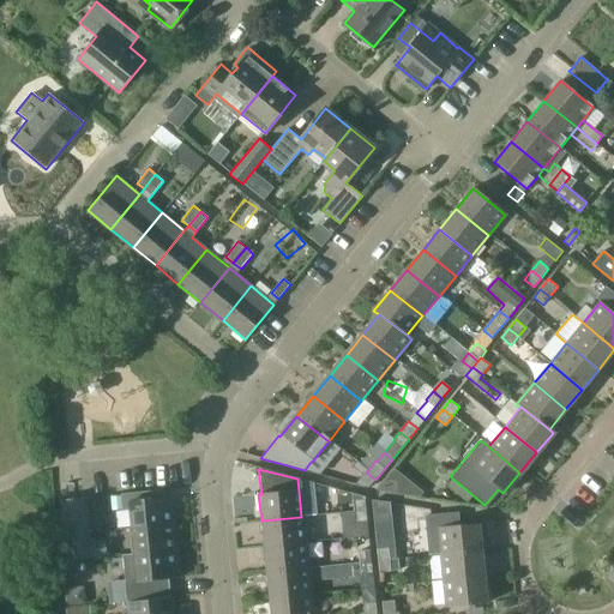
[(369,487),(375,480),(366,473),(360,480),(369,487)]
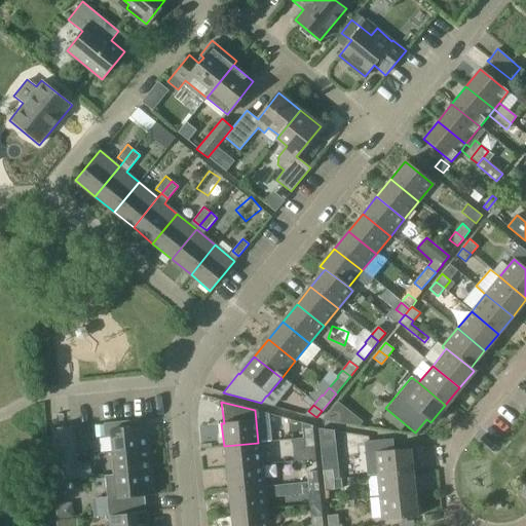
[(285,438),(296,439),(297,420),(285,420),(285,438)]
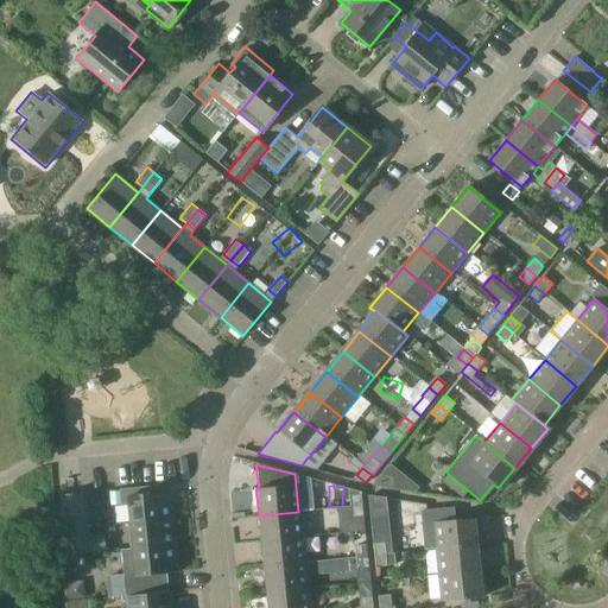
[(143,488),(121,491),(122,505),(128,504),(131,525),(173,520),(171,493),(156,494),(154,487),(143,488)]
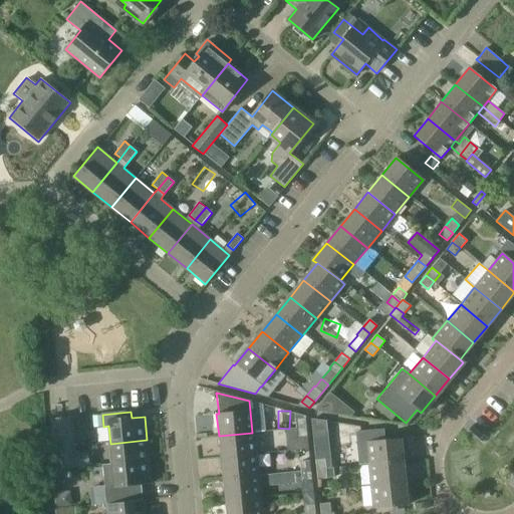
[(93,428),(103,427),(102,415),(92,416),(93,428)]
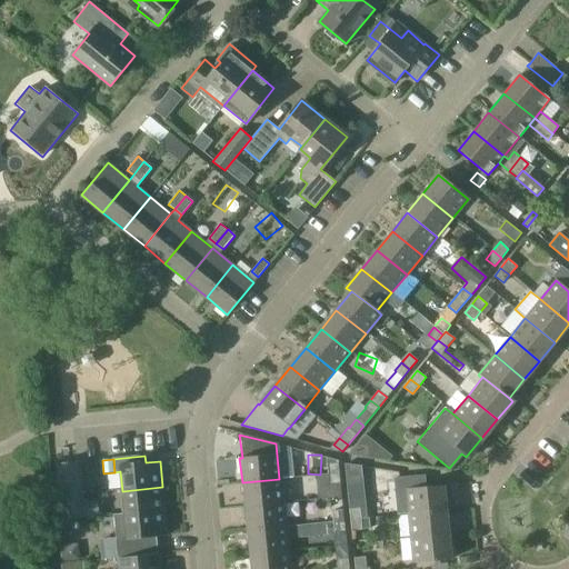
[(79,462),(57,465),(60,496),(78,493),(77,482),(81,482),(79,462)]
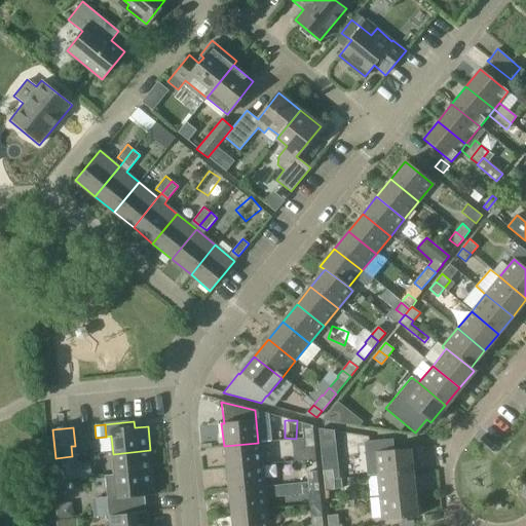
[(303,438),(313,437),(312,427),(302,428),(303,438)]
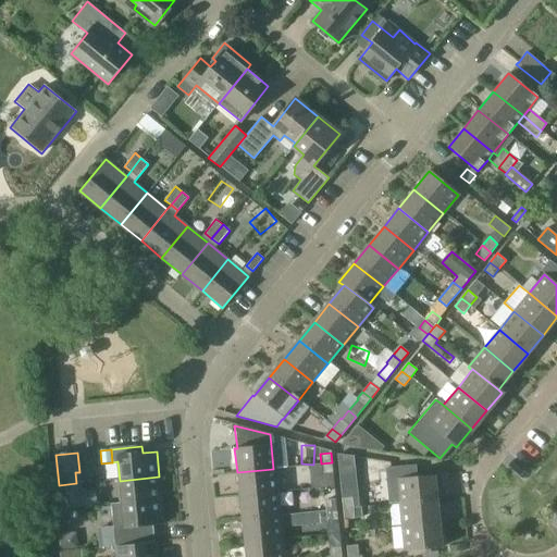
[(332,462),(321,463),(322,474),(332,473),(332,462)]
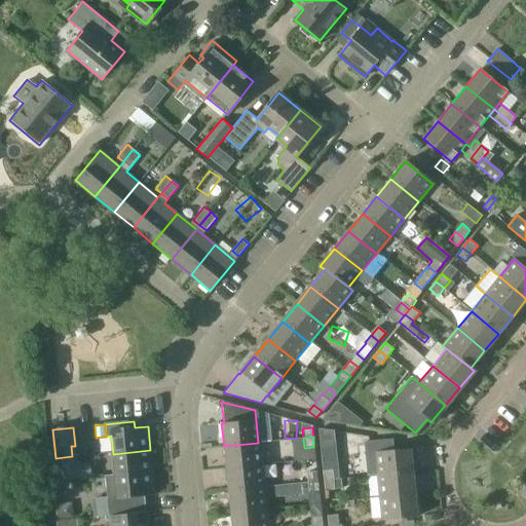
[(391,441),(364,443),(367,475),(376,474),(412,471),(410,447),(392,449),(391,441)]
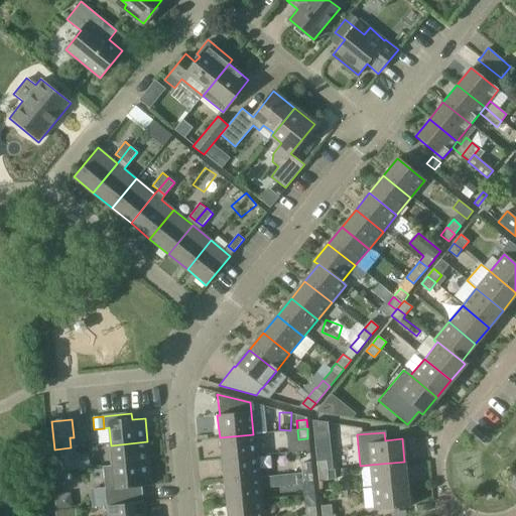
[(222,460),(256,456),(253,434),(220,437),(222,460)]
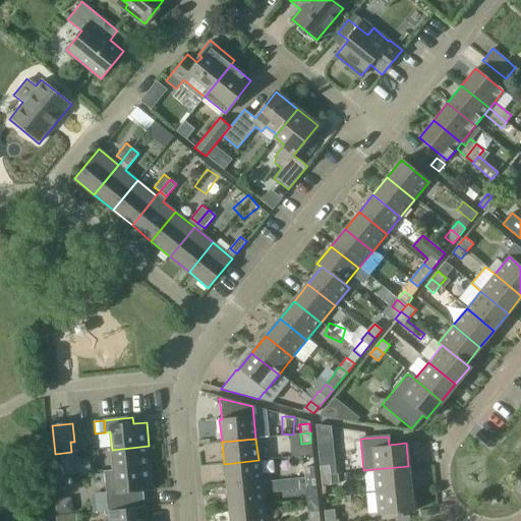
[(114,472),(151,469),(149,446),(112,450),(114,472)]
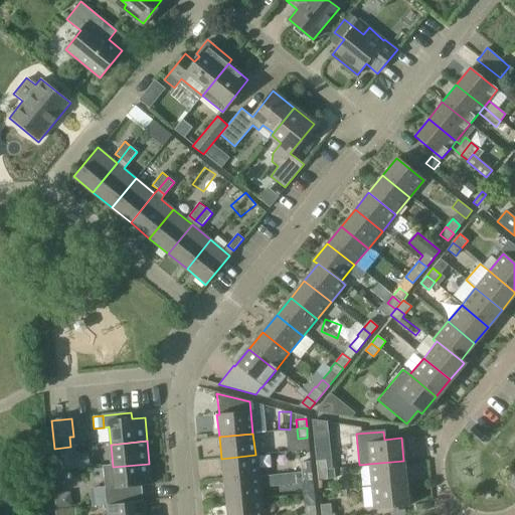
[(54,449),(56,471),(79,469),(77,447),(70,448),(54,449)]
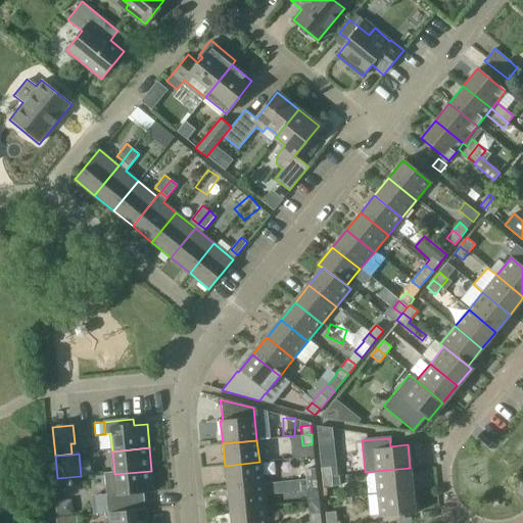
[(227,488),(262,484),(259,462),(225,466),(227,488)]
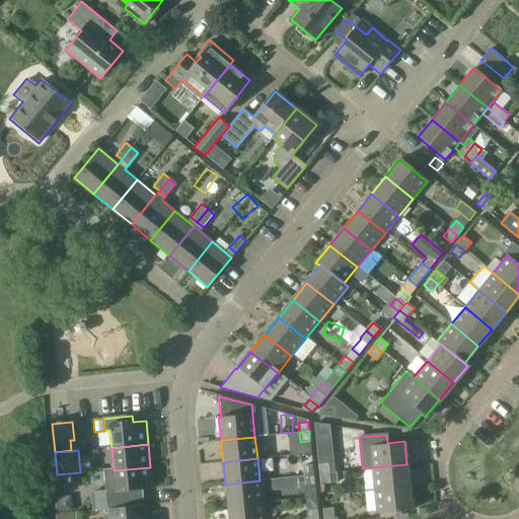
[(318,464),(319,473),(335,472),(334,463),(318,464)]
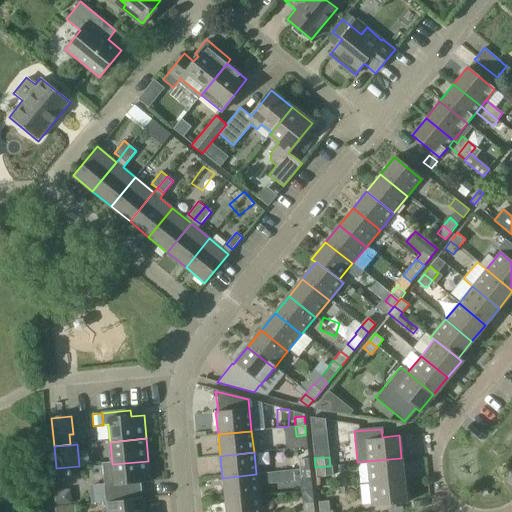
[(368,484),(403,481),(401,458),(366,461),(368,484)]
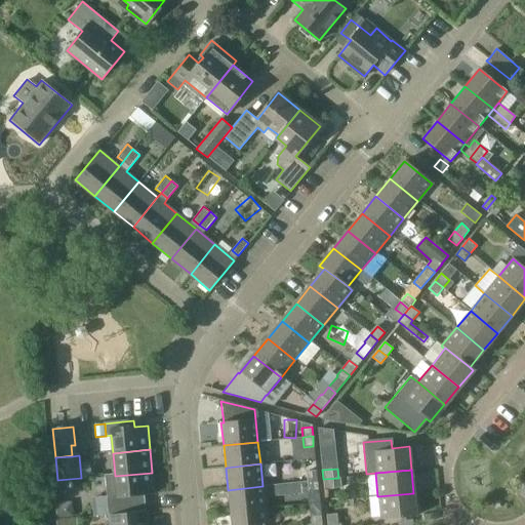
[(307,472),(308,481),(317,480),(316,471),(307,472)]
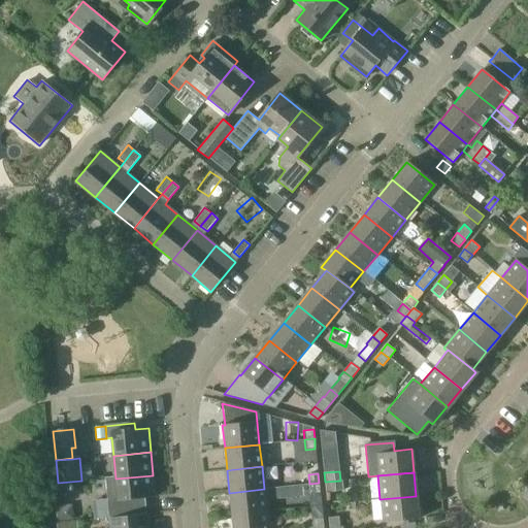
[(145,515),(143,499),(155,498),(153,475),(116,479),(105,480),(109,519),(145,515)]
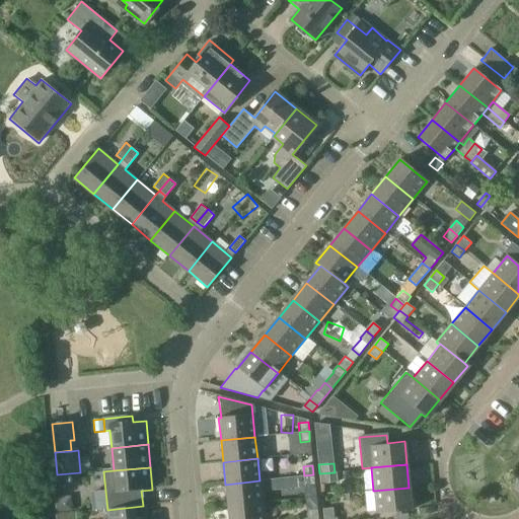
[(518,478),(512,470),(501,480),(512,493),(518,486),(518,478)]
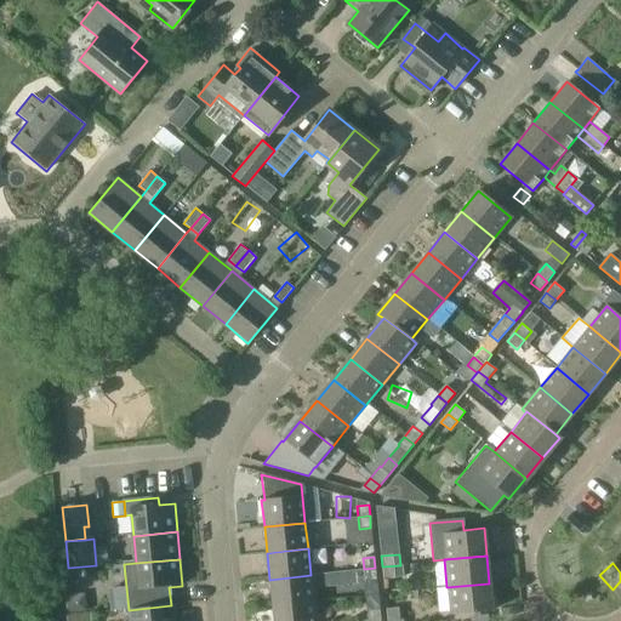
[(382,567),(383,580),(404,576),(403,564),(400,565),(382,567)]
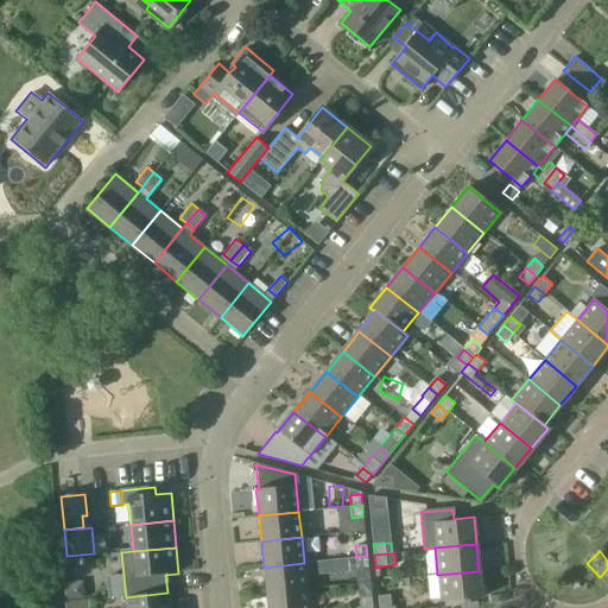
[(358,569),(368,568),(367,556),(356,557),(358,569)]
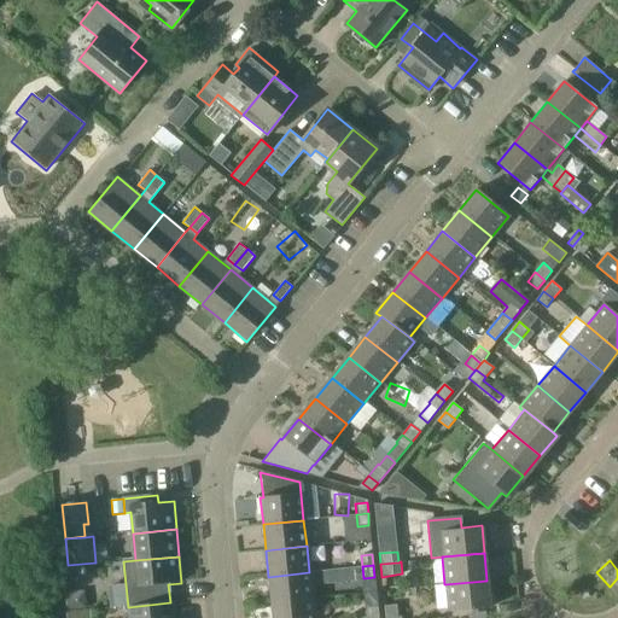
[(309,572),(268,577),(270,602),(312,599),(309,572)]
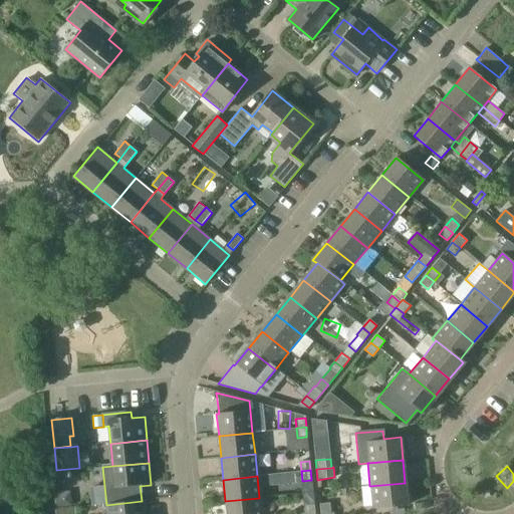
[(405,483),(369,486),(371,509),(408,506),(405,483)]
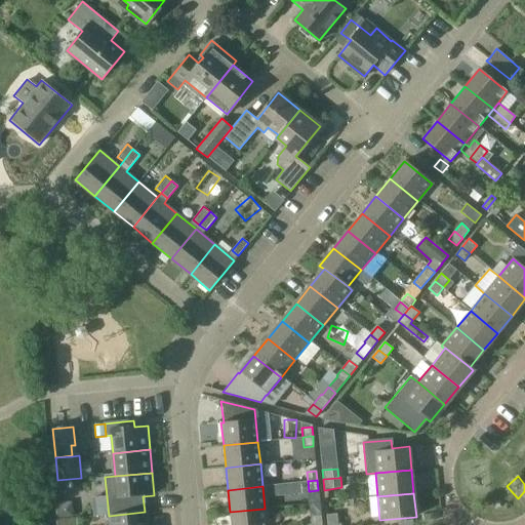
[(266,524),(265,509),(230,512),(231,524),(266,524)]
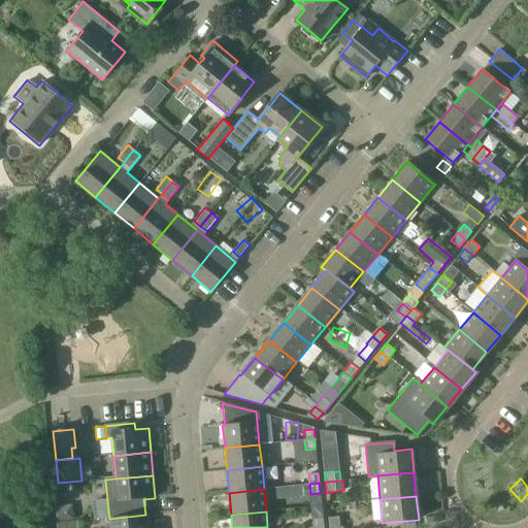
[(145,515),(109,519),(109,527),(150,527),(151,526),(146,527),(145,515)]
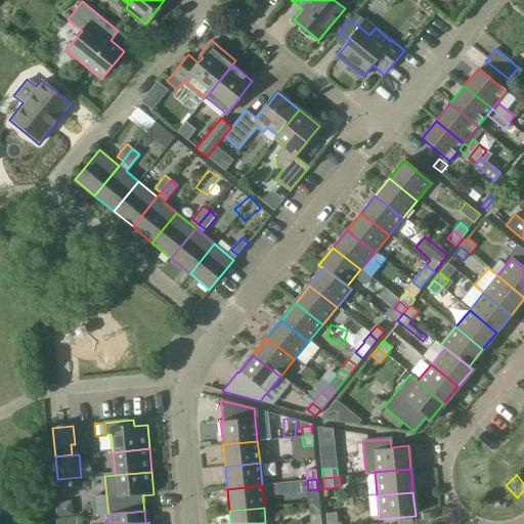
[(70,523),(94,523),(93,513),(69,516),(70,523)]
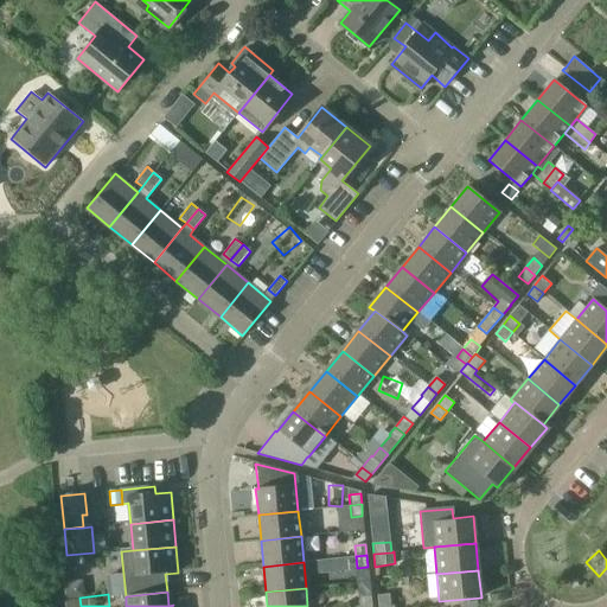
[(390,606),(390,594),(378,595),(378,606),(379,606),(390,606)]
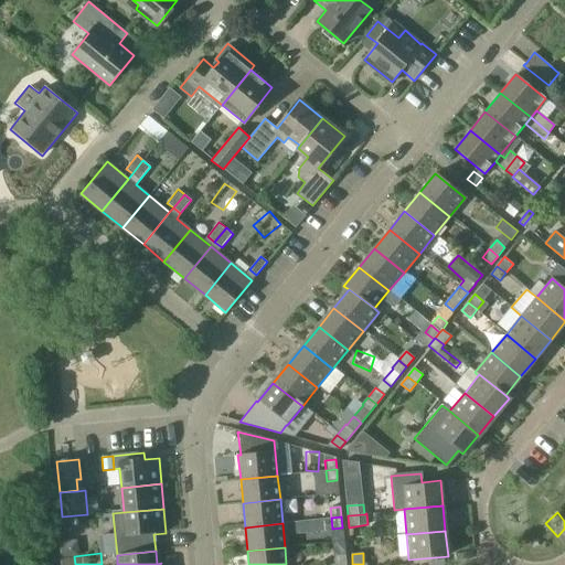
[(334,556),(336,564),(347,564),(345,555),(334,556)]
